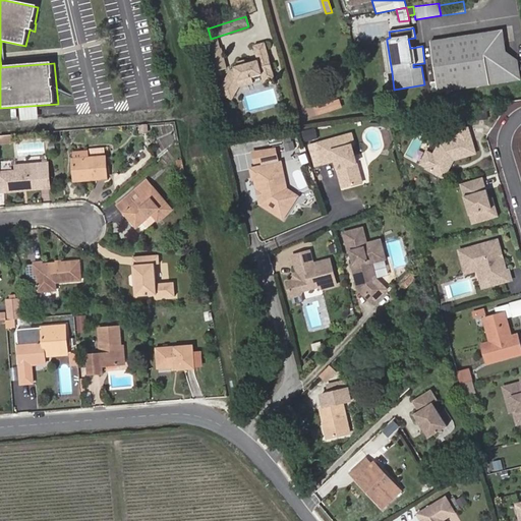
[(438,93),(520,80),(518,60),(506,52),(503,30),(429,41),(438,93)]
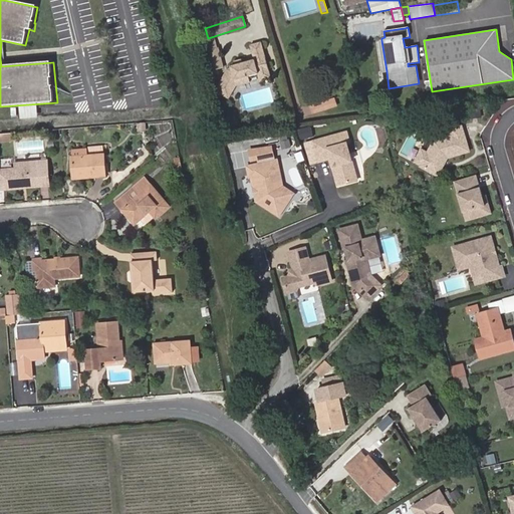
[(202,41),(205,52),(218,49),(215,38),(202,41)]
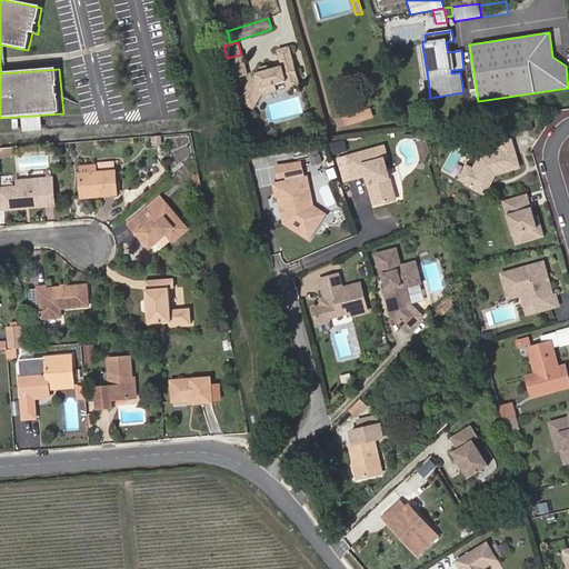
[(428,79),(422,45),(419,45),(423,80),(428,79)]
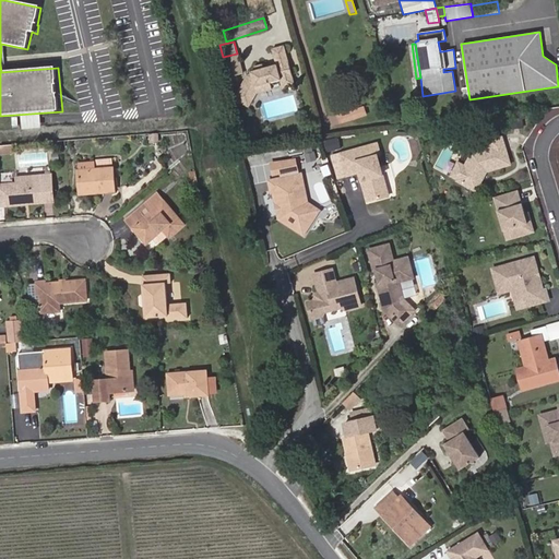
[(263,69),(257,71),(251,72),(251,74),(247,75),(233,99),(247,108),(248,106),(246,105),(250,98),(253,99),(257,94),(272,90),(271,83),(280,81),(281,85),(294,82),(284,47),(272,50),(276,66),(263,69)]
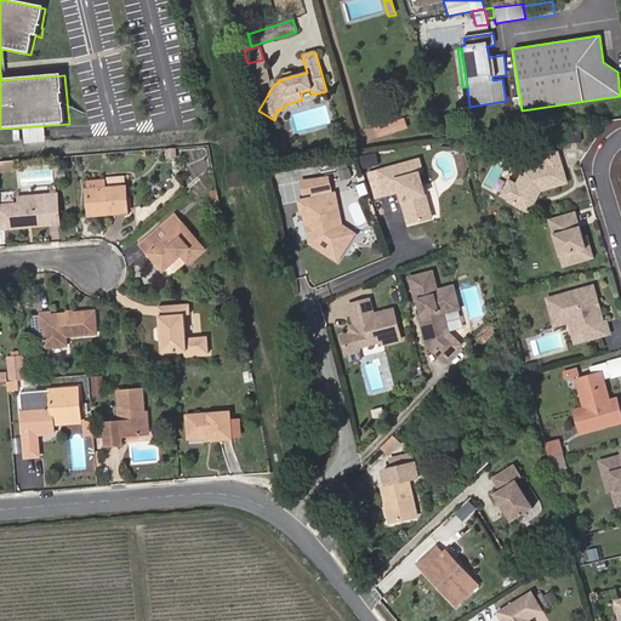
[(248,63),(254,85),(269,81),(263,60),(248,63)]
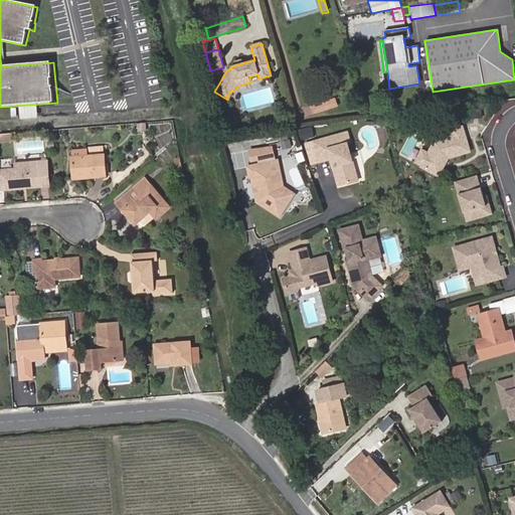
[(313,113),(338,106),(335,99),(311,106),(313,113)]
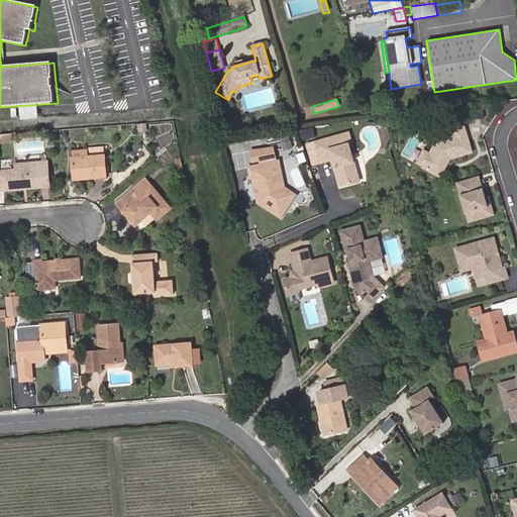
[(313,127),(299,130),(301,140),(315,137),(313,127)]
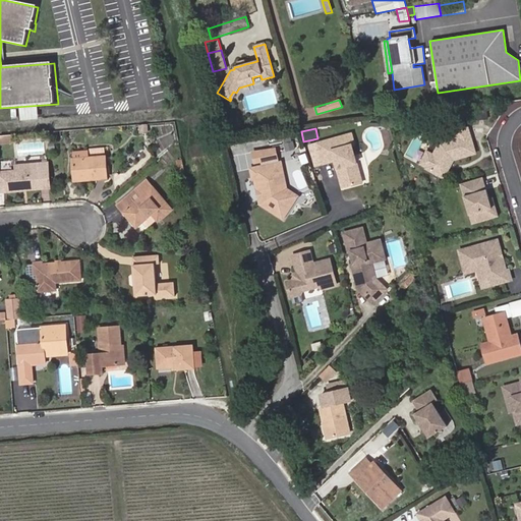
[(444,180),(453,162),(475,155),(467,129),(455,133),(457,139),(439,145),(432,157),(426,169),(425,170),(444,180)]
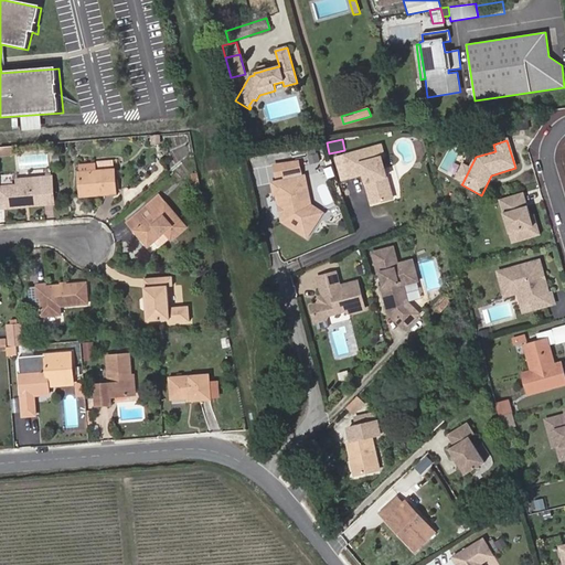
[(371,204),(385,201),(383,194),(391,192),(381,158),(384,157),(381,146),(343,157),(350,178),(363,174),(371,204)]
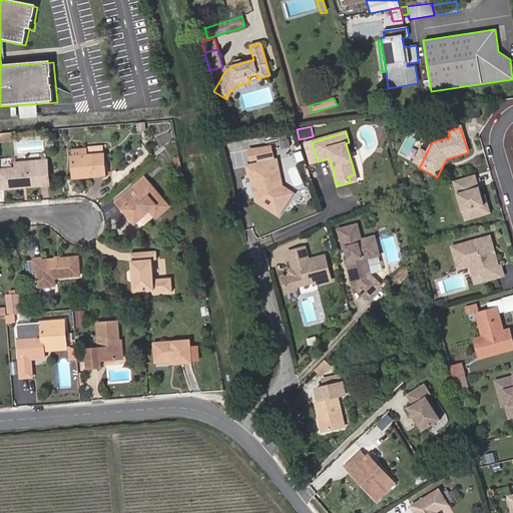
[(288,140),(281,142),(283,149),(290,146),(288,140)]
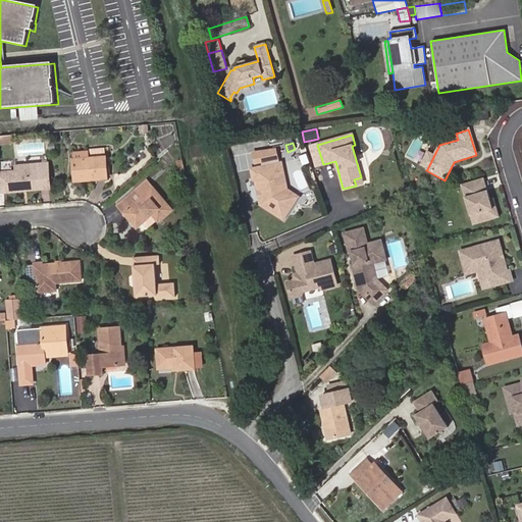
[(73,159),(105,157),(104,149),(89,150),(89,152),(72,153),(73,159)]
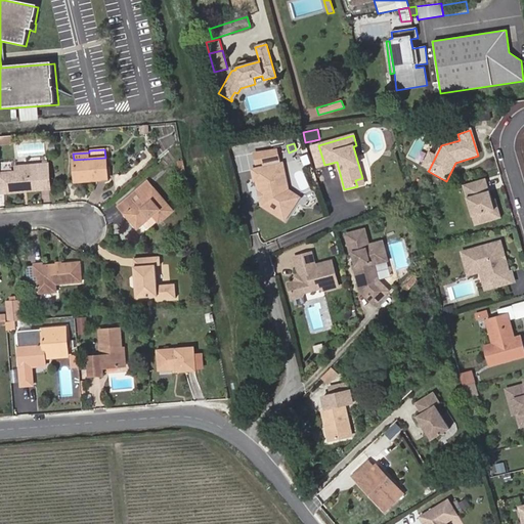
[(285,192),(280,176),(286,175),(282,164),(280,164),(277,150),(256,154),(256,156),(258,164),(258,165),(266,163),(267,167),(253,170),(252,170),(254,181),(256,181),(261,206),(285,221),(297,202),(285,192)]
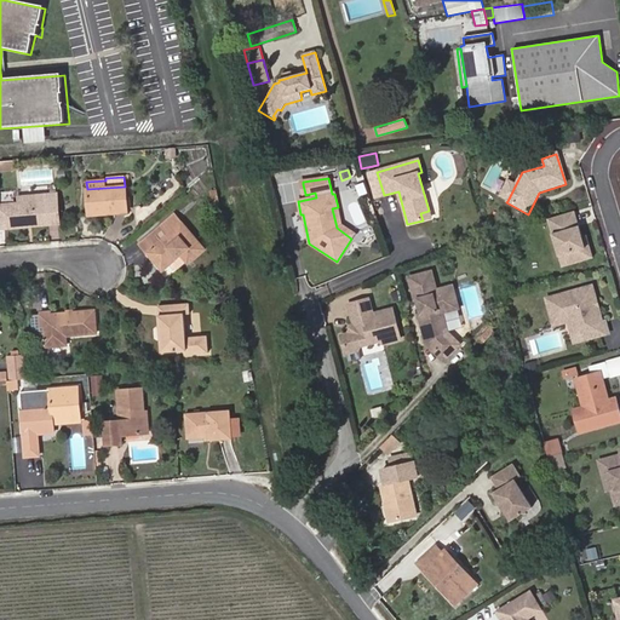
[(507,201),(515,187),(507,183),(500,197),(507,201)]
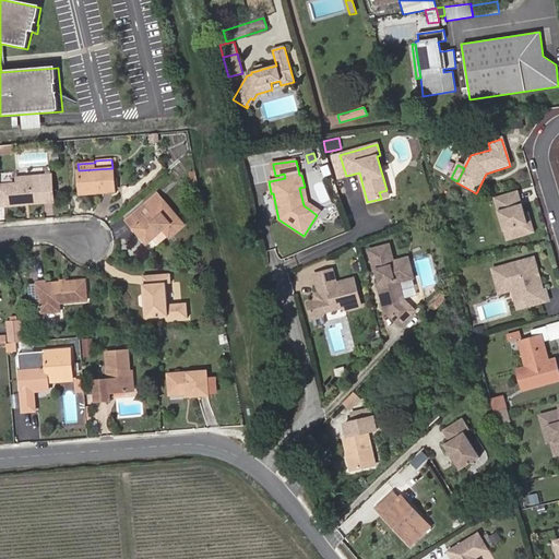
[(113,168),(79,170),(80,193),(115,191),(113,168)]
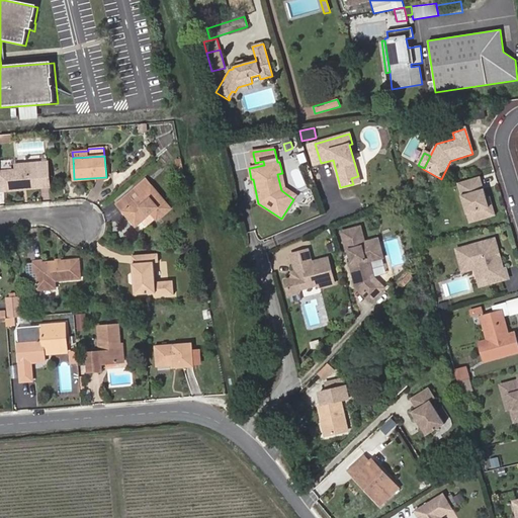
[(22,190),(22,185),(51,183),(49,165),(28,166),(28,163),(17,164),(17,170),(2,171),(3,189),(3,191),(22,190)]
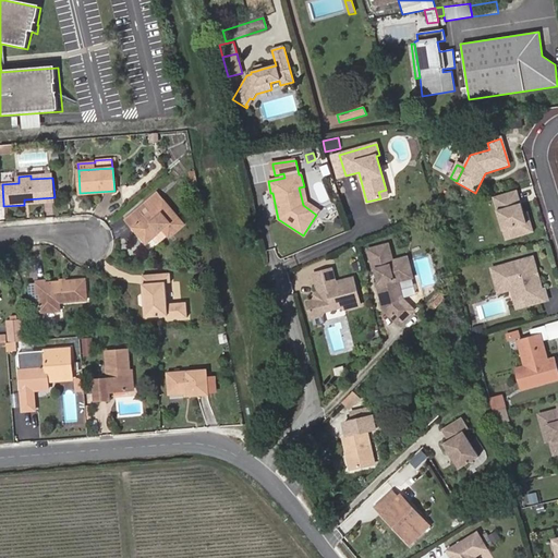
[(307,203),(304,186),(299,187),(303,205),(316,215),(318,210),(307,203)]
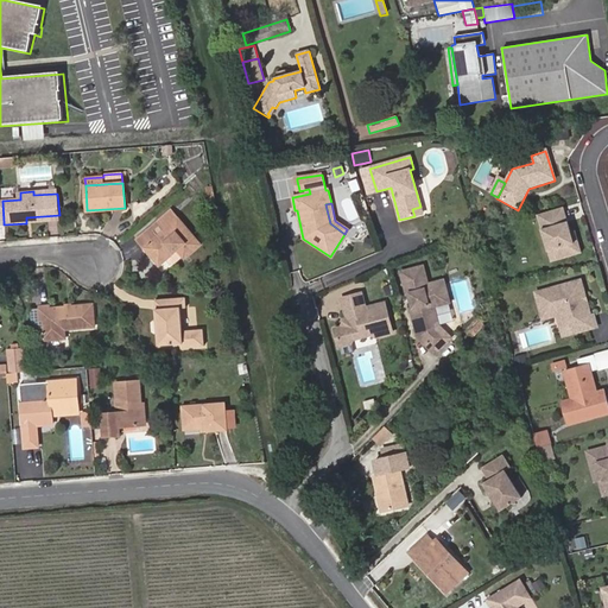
[(564,208),(543,214),(557,260),(582,252),(580,241),(575,242),(571,232),(564,208)]
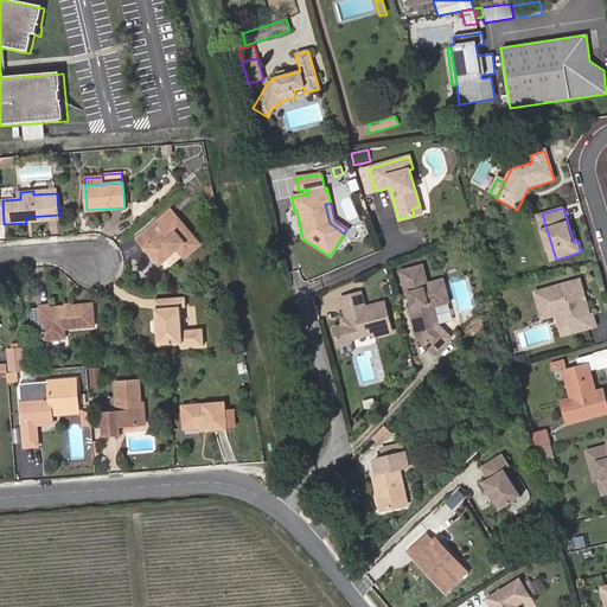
[(199,244),(173,212),(159,224),(165,231),(144,249),(159,267),(177,251),(183,259),(199,244)]
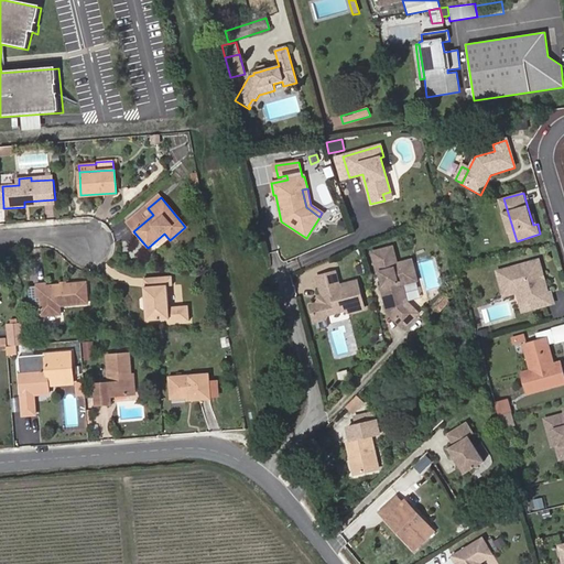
[(397,264),(392,247),(372,252),(378,273),(380,273),(383,284),(381,285),(388,313),(403,329),(419,314),(408,302),(402,284),(416,281),(411,260),(397,264)]
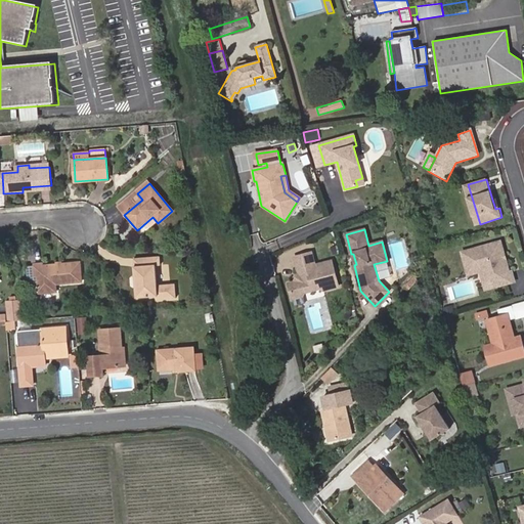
[(501,243),(464,254),(467,265),(479,261),(482,272),(487,290),(516,282),(513,272),(510,273),(507,260),(505,261),(503,255),(505,254),(501,243)]
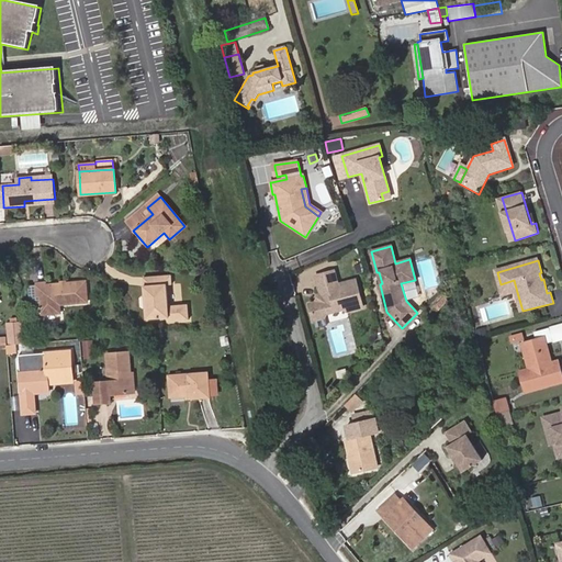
[(310,304),(314,321),(324,318),(326,315),(344,310),(347,312),(363,307),(356,280),(338,285),(334,271),(315,277),(319,288),(322,298),(319,302),(310,304)]
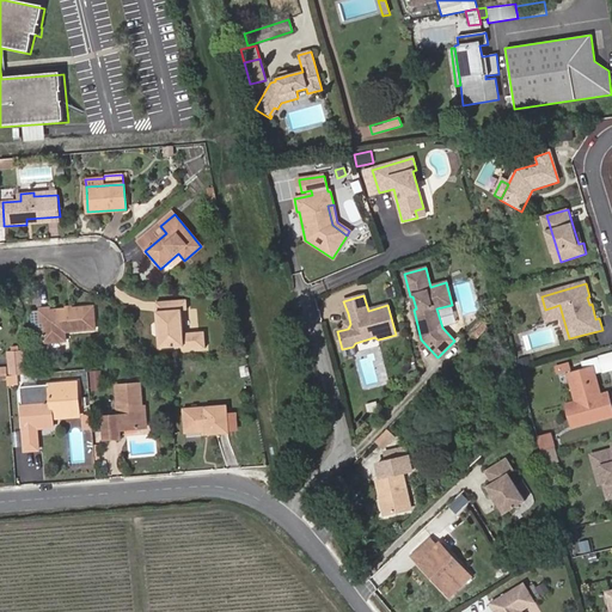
[(188,300),(158,303),(161,349),(184,347),(185,353),(207,350),(206,335),(184,337),(183,313),(189,313),(188,300)]
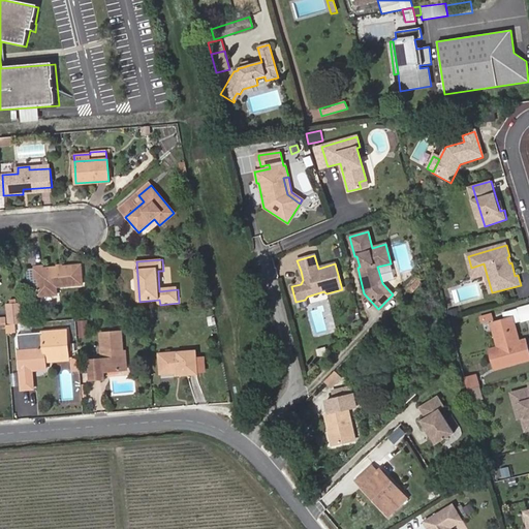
[(487,275),(484,263),(471,268),(474,279),(487,275)]
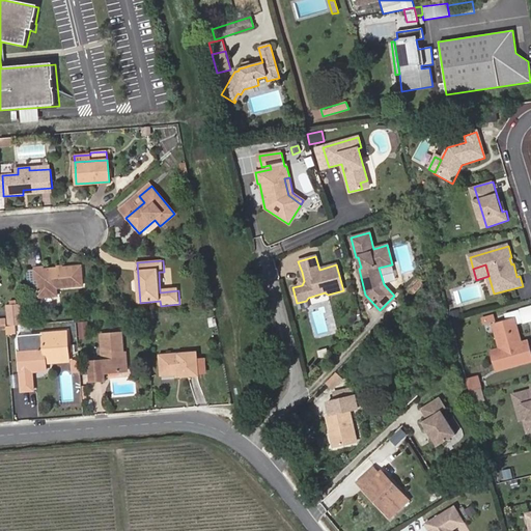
[(35,268),(35,270),(36,284),(37,296),(57,294),(57,287),(84,284),(82,266),(45,269),(45,267),(35,268)]
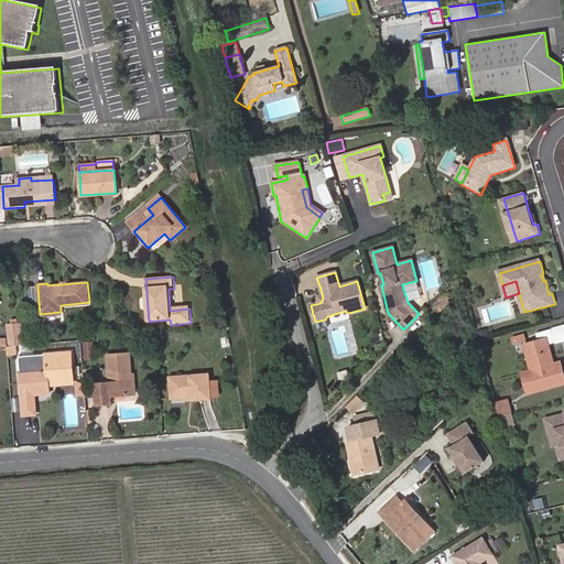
[(10,347),(24,346),(23,325),(9,326),(10,347)]
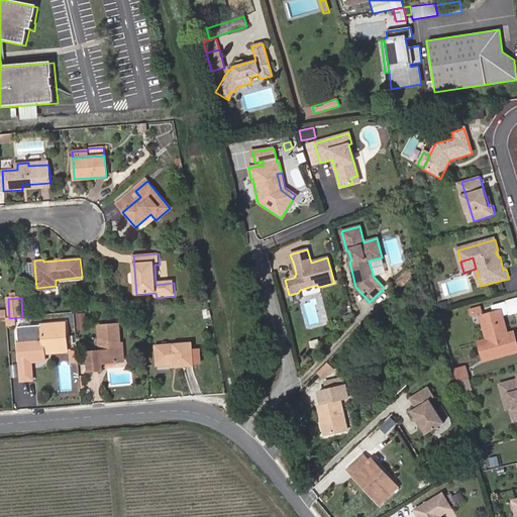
[(485,362),(516,352),(516,344),(515,336),(505,339),(504,335),(507,334),(502,317),(509,315),(506,304),(492,308),(494,314),(482,317),(489,341),(480,344),(485,362)]
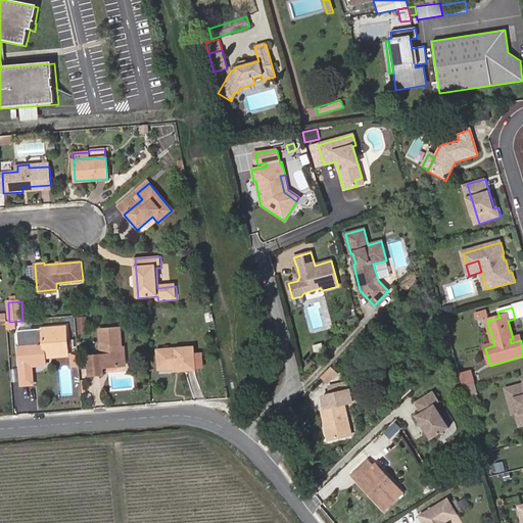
[(79,333),(87,332),(86,317),(77,318),(79,333)]
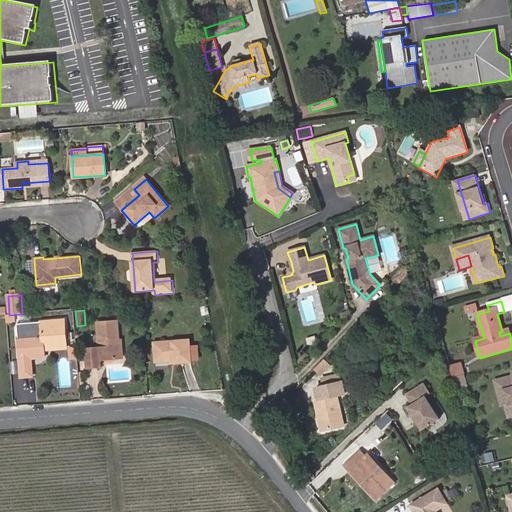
[(6,315),(7,325),(23,323),(22,314),(9,315),(6,315)]
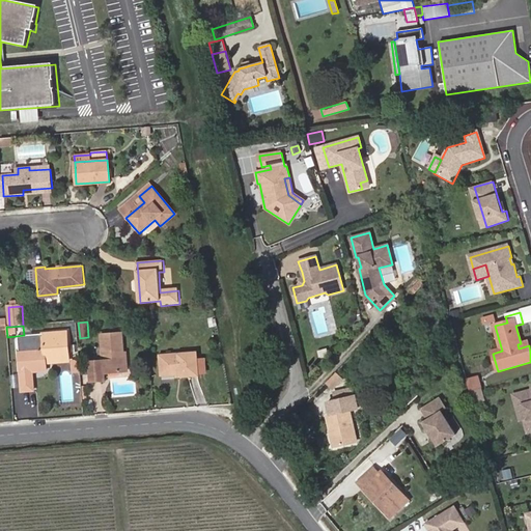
[(48,334),(50,359),(57,359),(57,363),(68,362),(65,333),(48,334)]
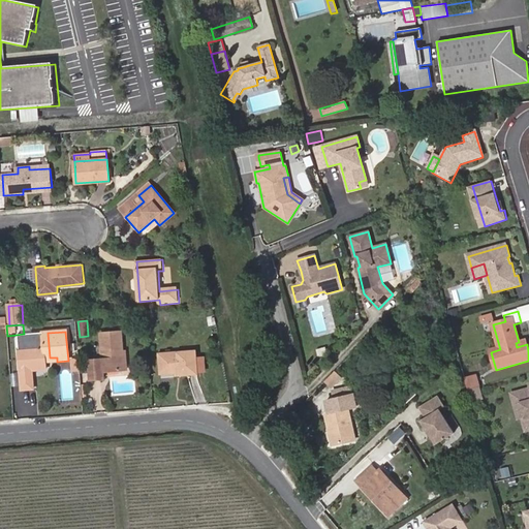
[(122,332),(102,334),(104,361),(95,361),(96,377),(106,377),(105,371),(124,370),(122,332)]
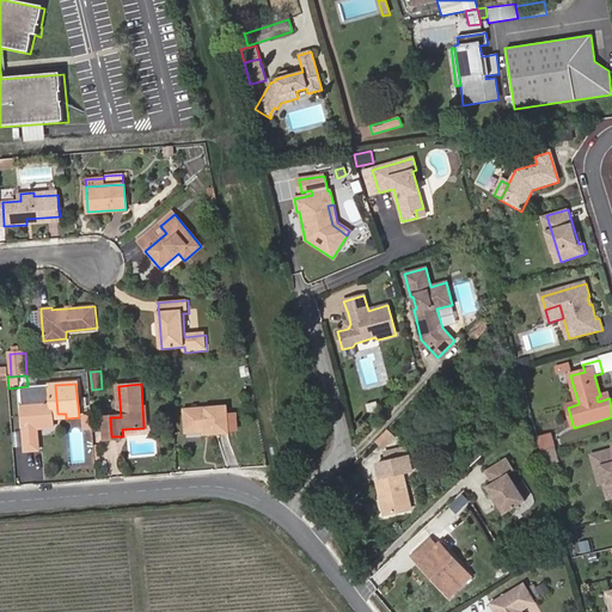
[(225,409),(185,412),(188,435),(207,433),(208,435),(227,434),(225,409)]
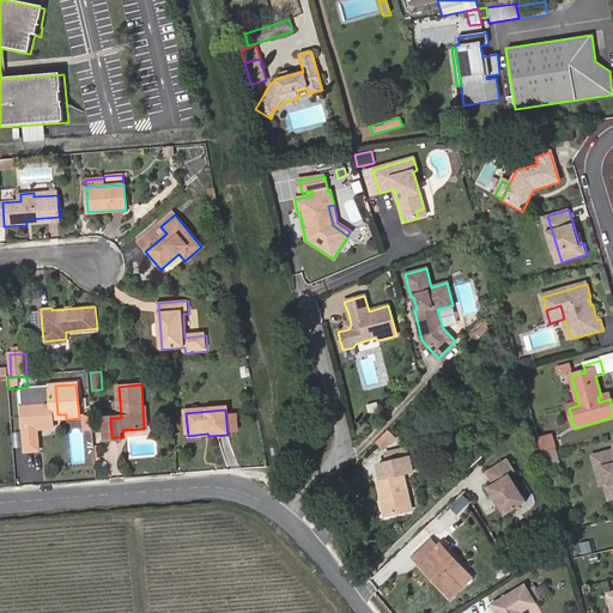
[(390,431),(377,444),(384,451),(396,439),(390,431)]
